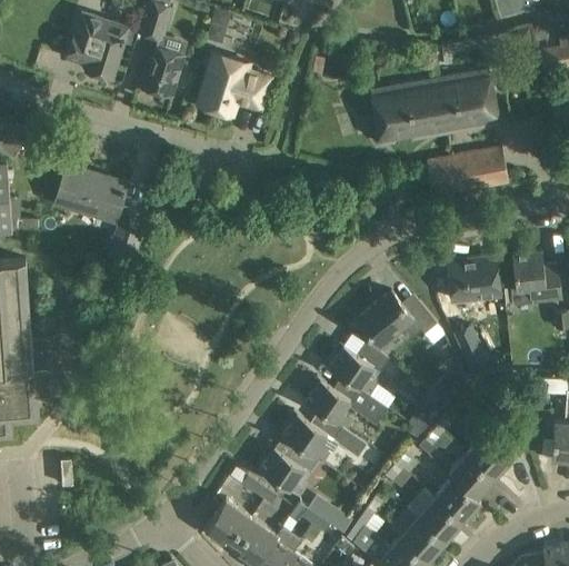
[(149,0),(148,0),(139,33),(160,40),(171,7),(168,6),(169,0),(149,0),(150,0),(149,0)]
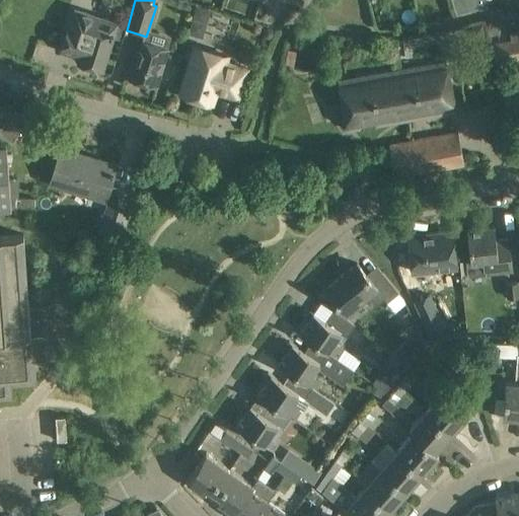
[(468,0),(469,1),(472,12),(489,11),(486,0),(468,0)]
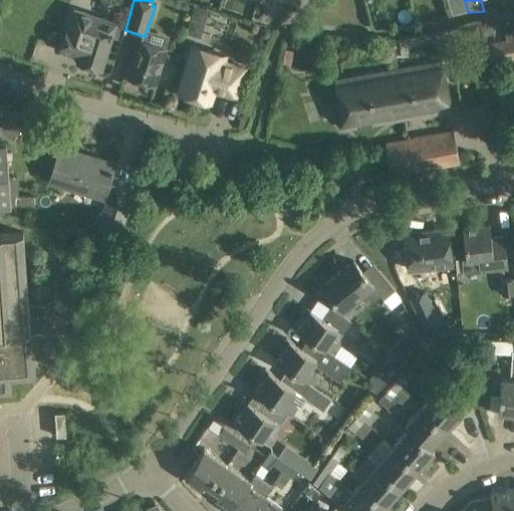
[(513,0),(505,0),(500,7),(501,12),(513,9),(513,0)]
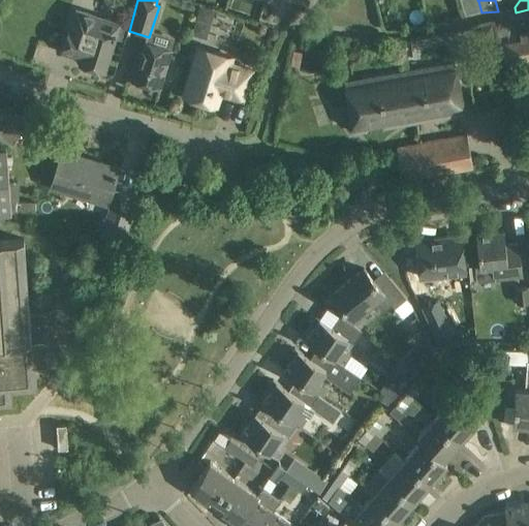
[(199,7),(195,21),(206,24),(212,21),(214,12),(199,7)]
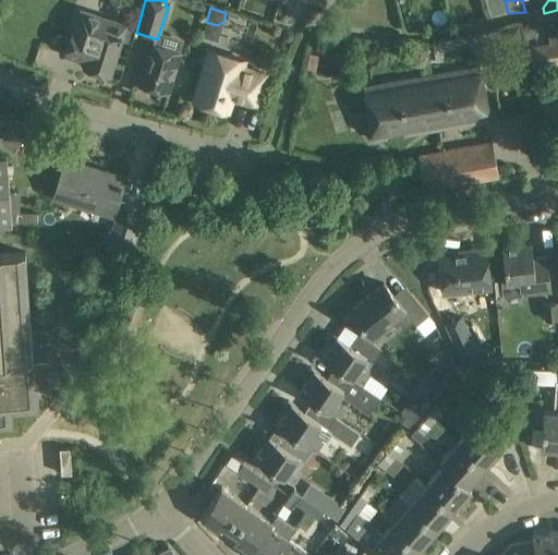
[(73,32),(65,57),(86,63),(84,70),(109,77),(120,43),(122,36),(113,34),(112,31),(104,27),(100,29),(98,28),(101,20),(81,13),(74,32),(73,32)]
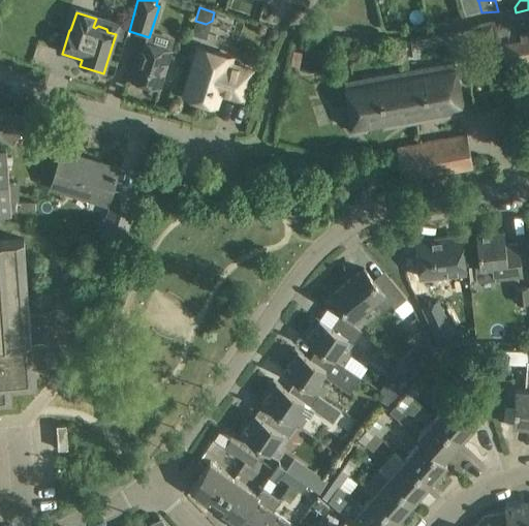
[(116,34),(114,40),(121,42),(126,29),(118,27),(116,34)]
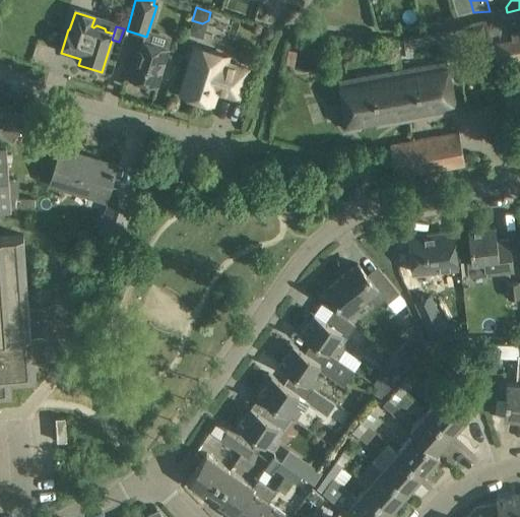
[(483,26),(471,28),(474,42),(485,39),(483,26)]
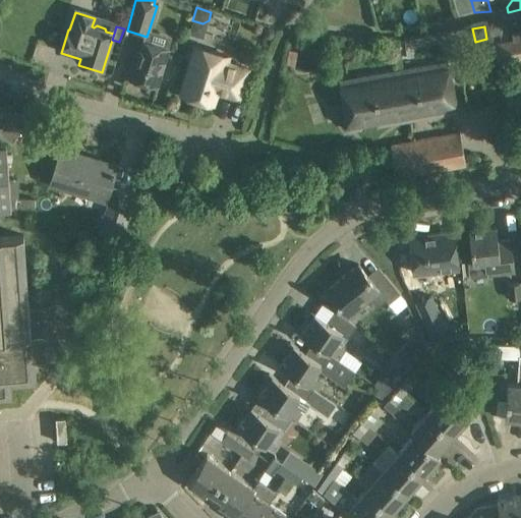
[(265,32),(263,37),(265,41),(269,43),(273,41),(274,41),(276,36),(274,32),(270,31),(265,32)]
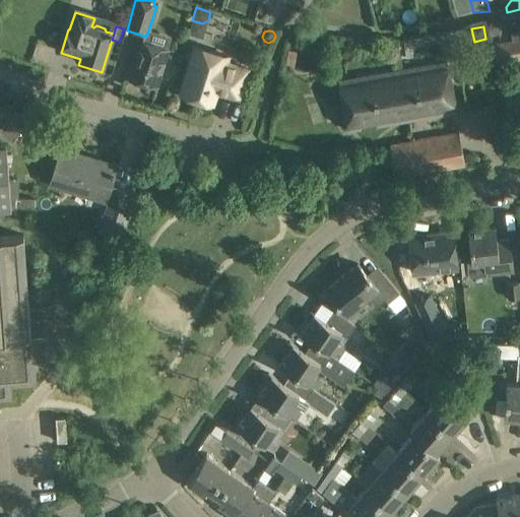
[(170,51),(138,41),(126,80),(157,90),(170,51)]
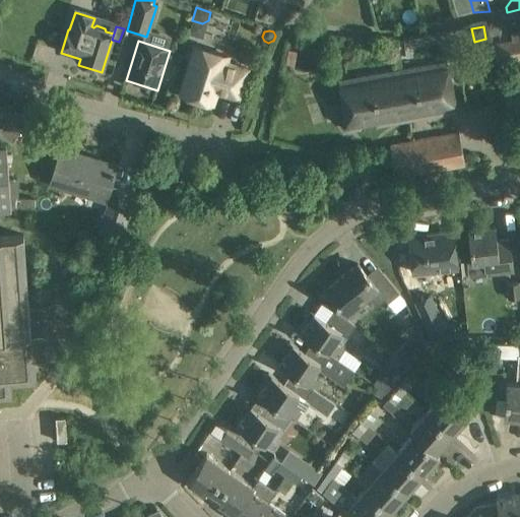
[(397,43),(399,59),(410,57),(407,41),(397,43)]
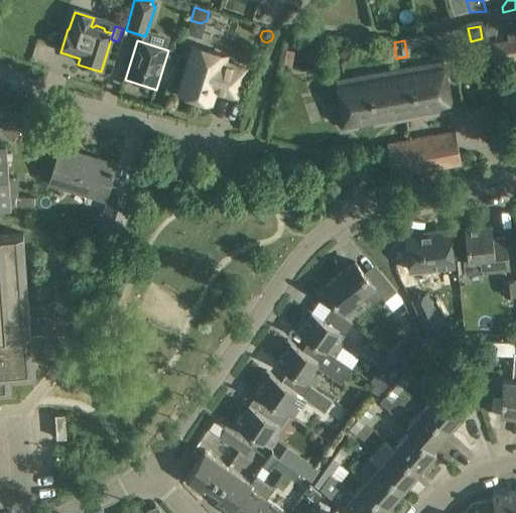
[(515,59),(515,43),(507,45),(510,60),(515,59)]
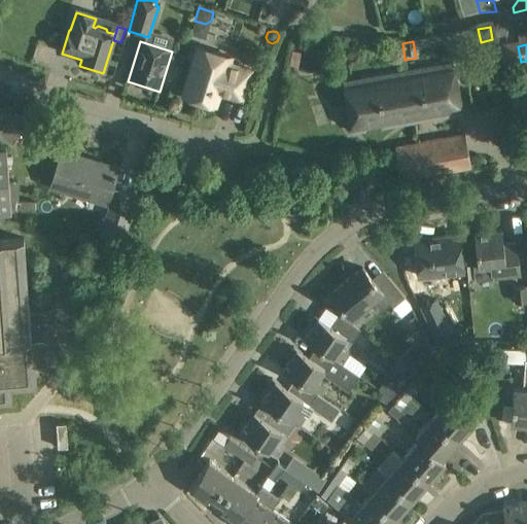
[(231,60),(199,49),(183,97),(215,107),(220,91),(229,94),(226,98),(241,102),(250,73),(229,66),(231,60)]
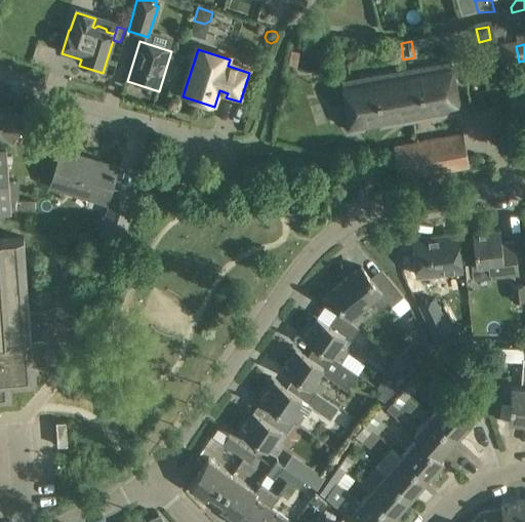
[(291,53),(288,68),(296,70),(299,54),(291,53)]
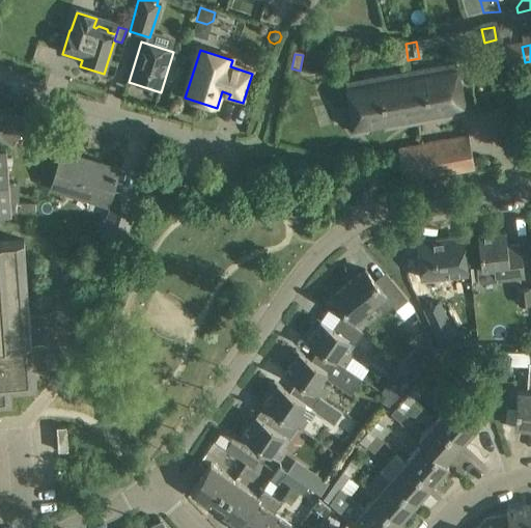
[(407,75),(417,126),(465,117),(456,66),(407,75)]
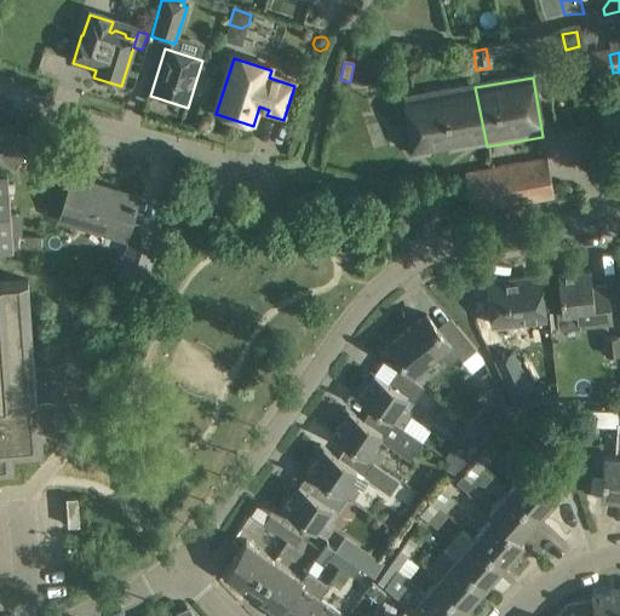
[(449,154),(487,147),(475,87),(403,99),(414,160),(434,156),(432,151),(448,148),(449,154)]
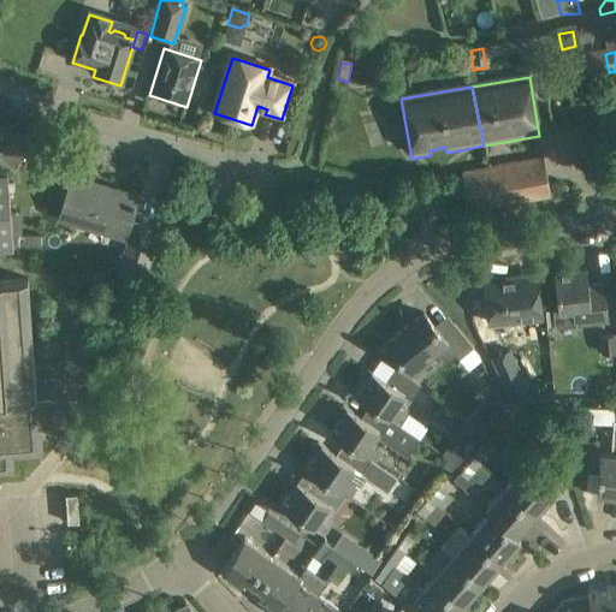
[(17,132),(7,153),(36,166),(46,147),(17,132)]
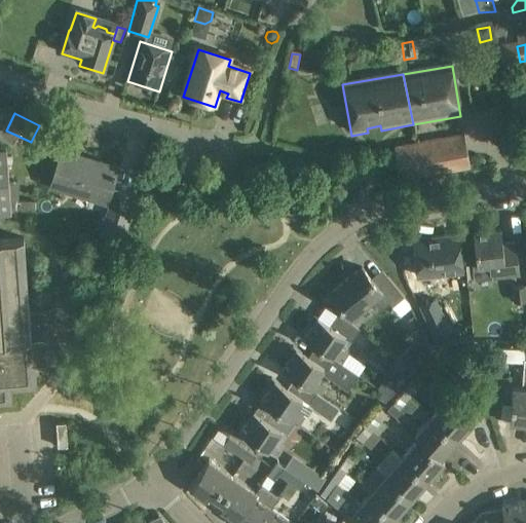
[(422,178),(470,170),(464,137),(416,145),(422,178)]
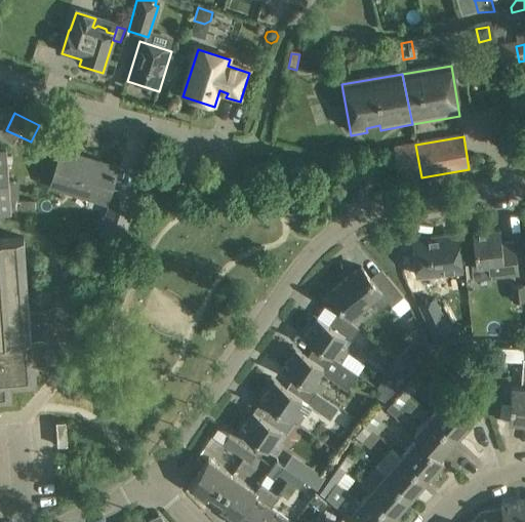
[(399,181),(421,177),(415,145),(394,149),(399,181)]
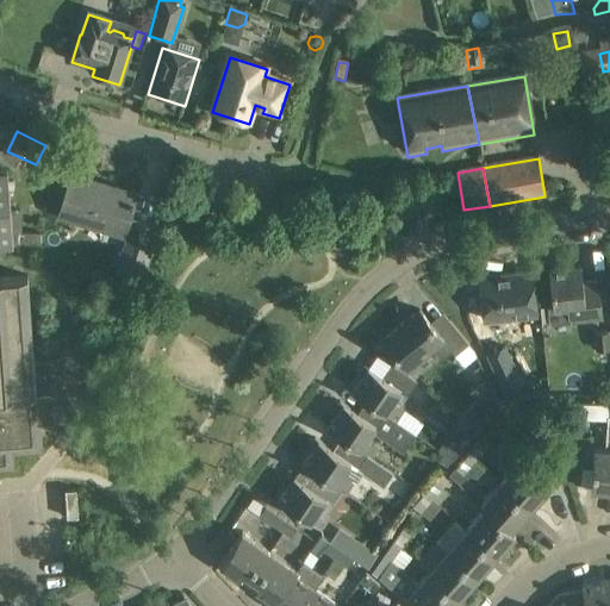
[(0,250),(13,249),(7,175),(0,175),(0,250)]
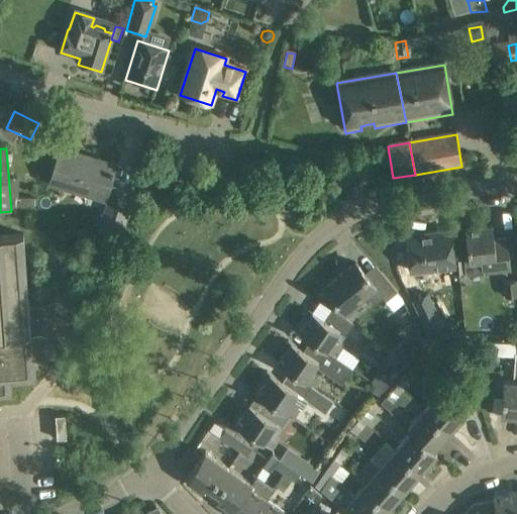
[(104,201),(115,167),(61,150),(50,185),(104,201)]
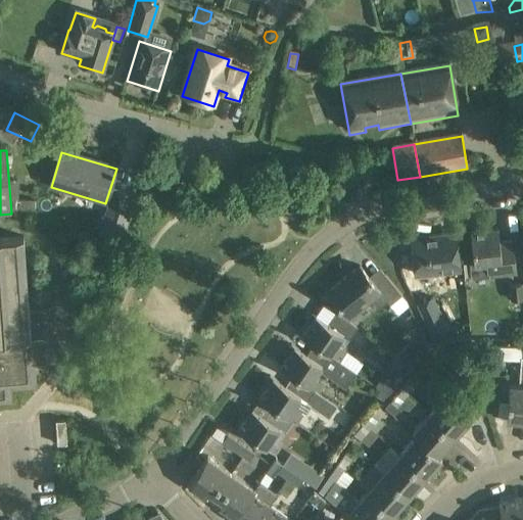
[(18,183),(9,183),(11,214),(11,215),(35,216),(36,202),(18,202),(18,183)]
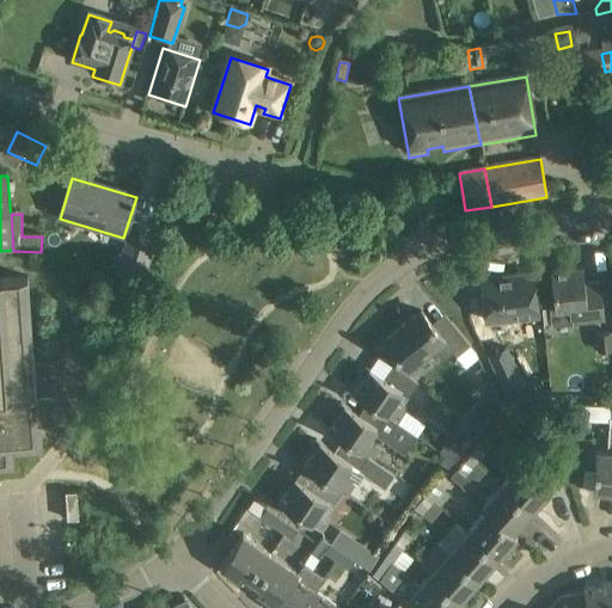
[(152,251),(128,244),(117,277),(140,286),(152,251)]
